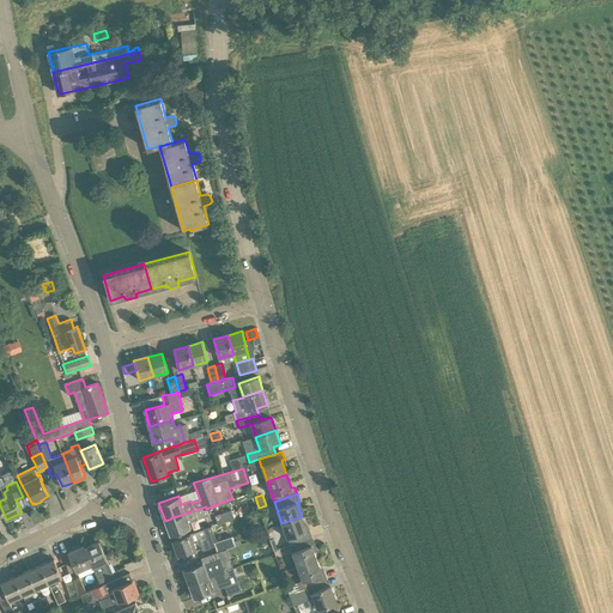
[(171,517),(171,519),(165,521),(170,535),(190,528),(189,523),(208,516),(206,509),(206,507),(174,517),(174,516),(171,517)]
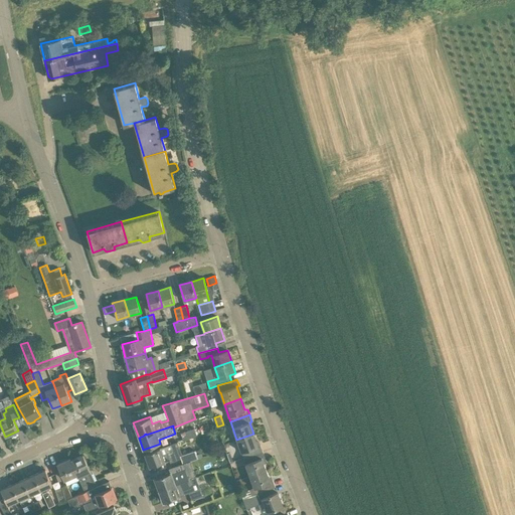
[(183,440),(197,436),(194,428),(181,434),(183,440)]
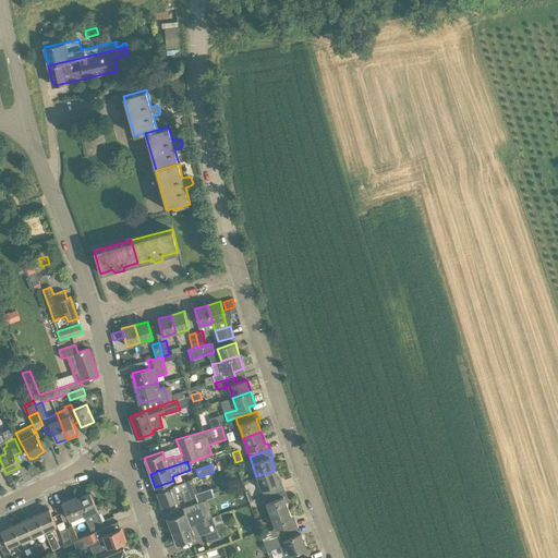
[(262,490),(264,496),(270,494),(284,488),(282,482),(279,483),(275,470),(256,476),(262,490)]
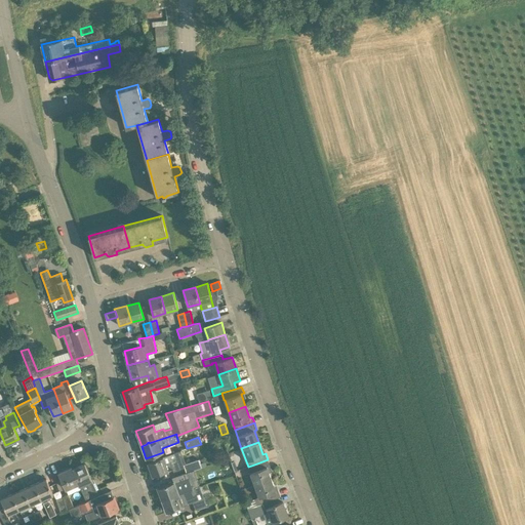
[(173,472),(182,469),(175,452),(148,462),(153,476),(172,469),(173,472)]
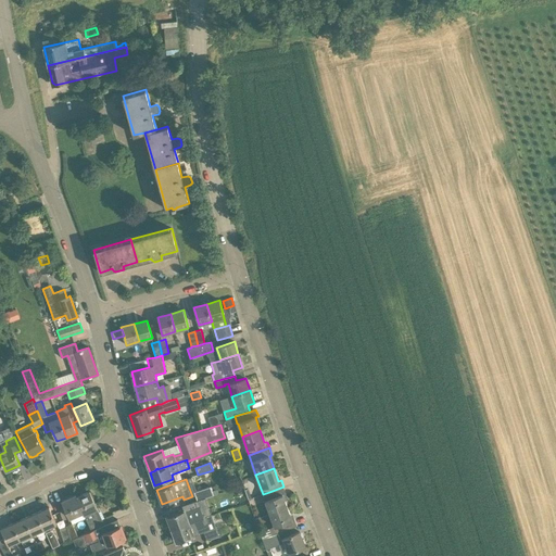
[(122,488),(116,482),(112,485),(117,492),(122,488)]
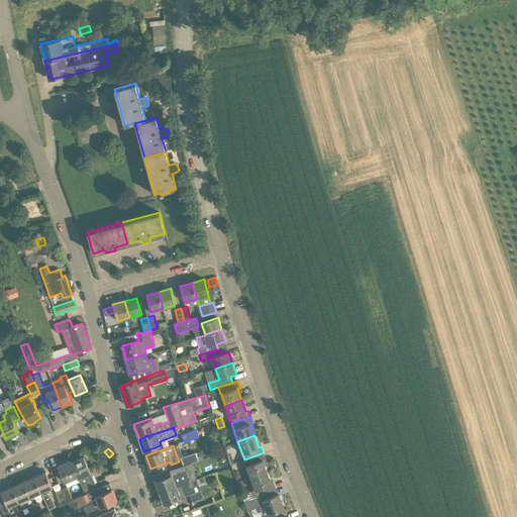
[(180,457),(183,466),(184,466),(199,460),(197,456),(196,452),(180,457)]
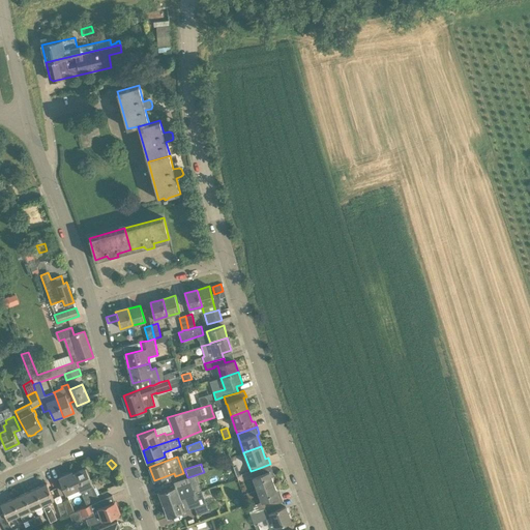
[(270,464),(257,469),(260,475),(253,477),(257,490),(274,483),(269,472),(272,471),(270,464)]
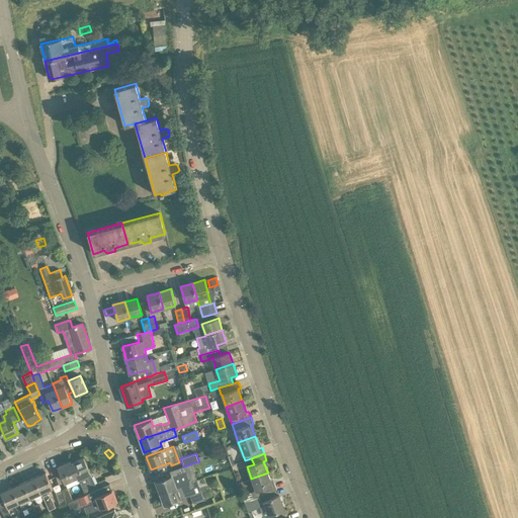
[(85,495),(109,484),(97,489),(91,473),(84,458),(72,463),(77,478),(78,480),(85,495)]
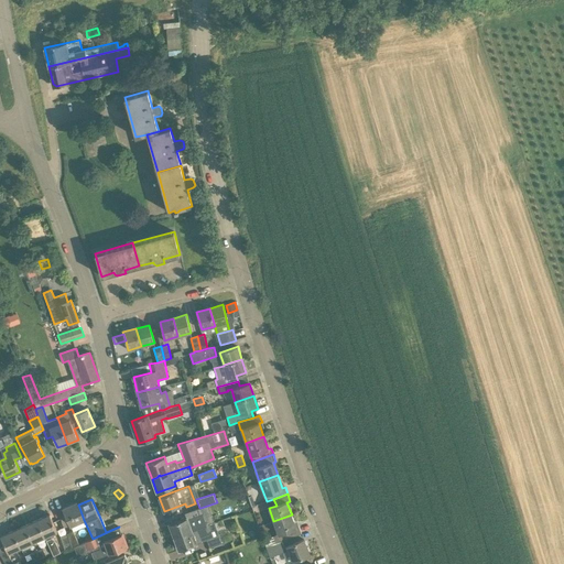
[(63,509),(71,525),(84,520),(78,505),(77,502),(63,509)]
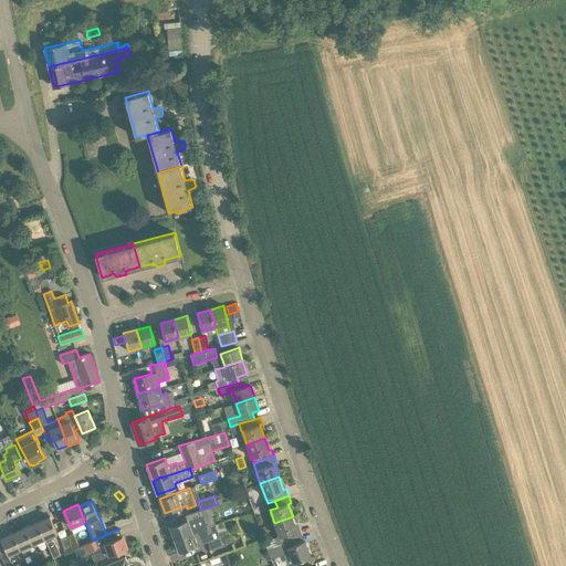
[(175,540),(208,526),(201,510),(200,510),(186,515),(188,520),(170,525),(175,540)]
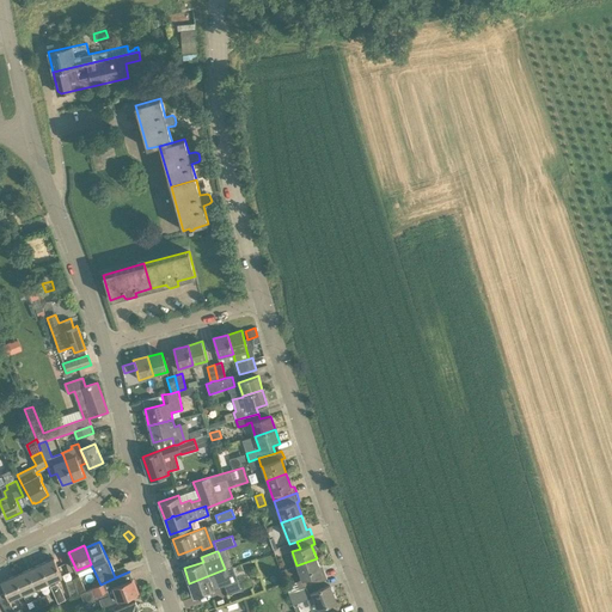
[(49,583),(62,577),(54,558),(41,564),(49,583)]
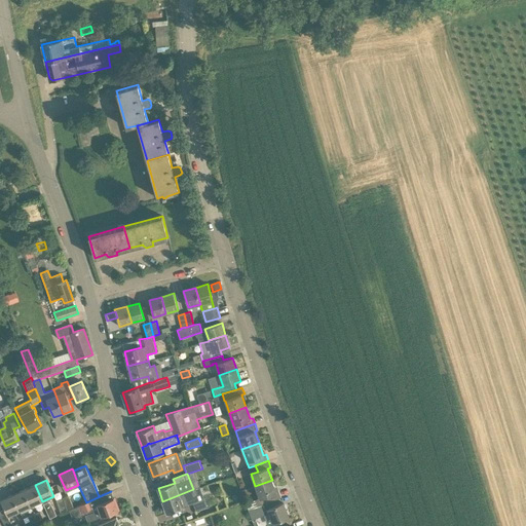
[(257,506),(263,504),(268,501),(282,497),(278,491),(276,492),(272,480),(255,486),(260,497),(255,499),(257,506)]
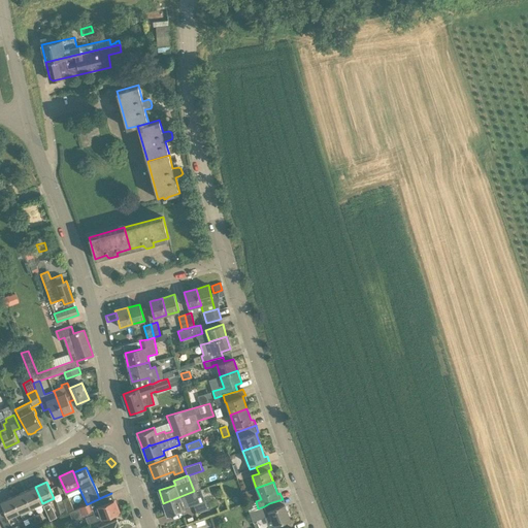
[(31,508),(42,503),(35,487),(24,492),(31,508)]
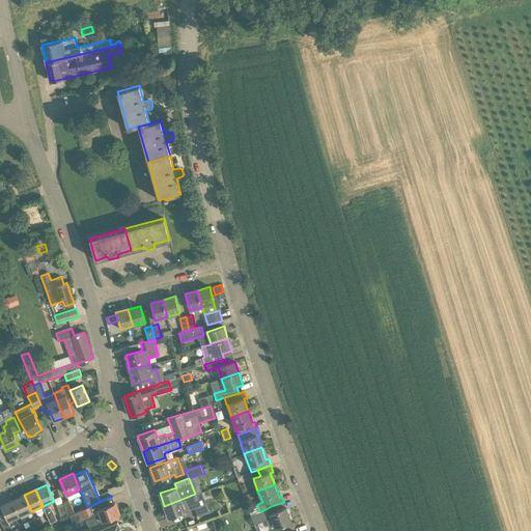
[(197,515),(210,511),(206,504),(199,506),(195,494),(164,506),(169,519),(186,512),(185,511),(195,508),(197,515)]
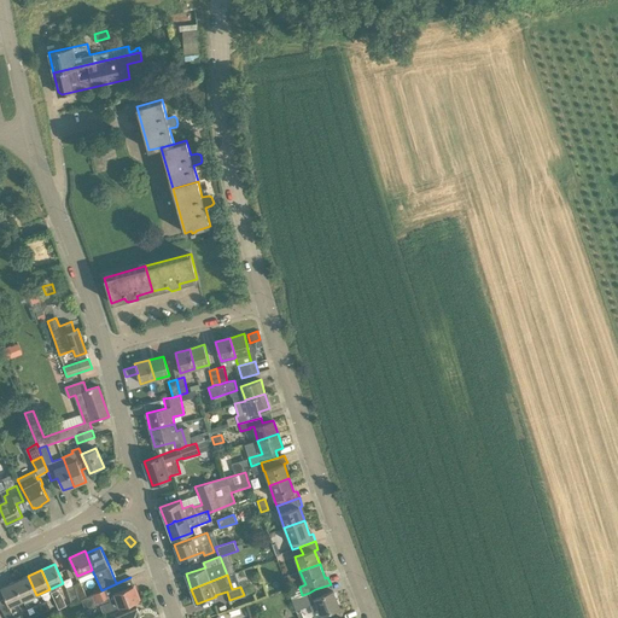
[(23,601),(36,595),(28,576),(15,582),(23,601)]
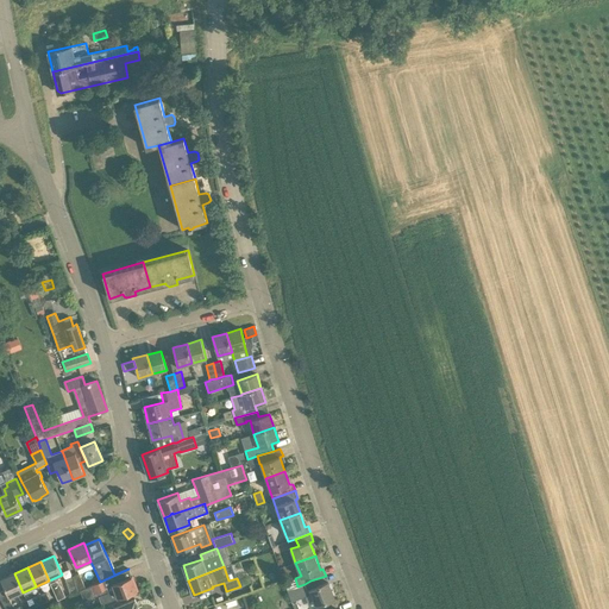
[(129,569),(100,582),(86,588),(80,591),(85,601),(99,595),(102,604),(138,590),(133,577),(132,577),(129,569)]
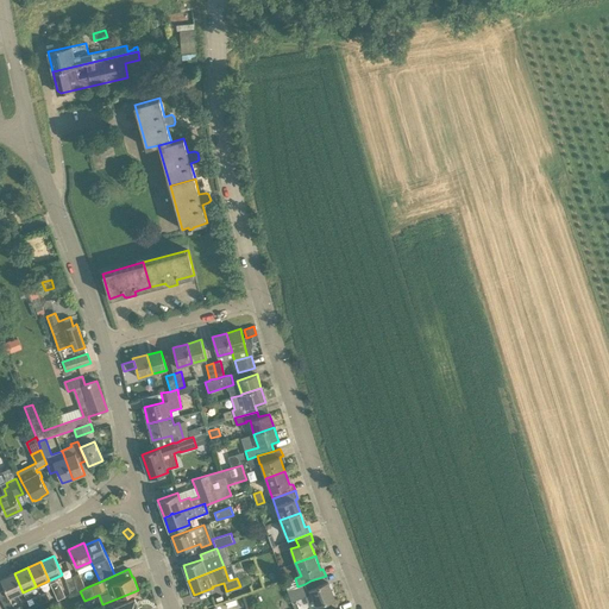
[(0,598),(6,608),(16,608),(12,603),(10,598),(23,592),(14,573),(1,579),(6,590),(0,591),(0,598)]
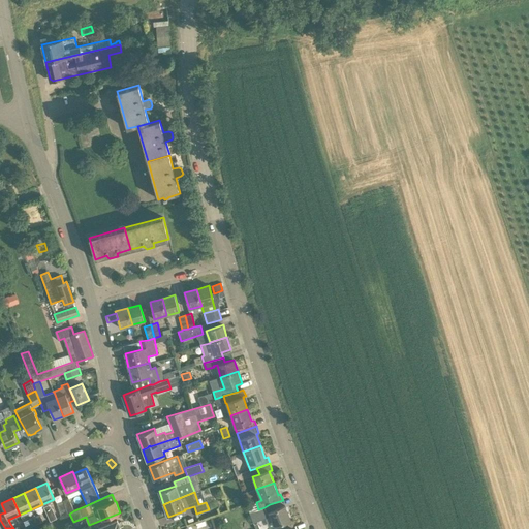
[(67,514),(69,514),(74,510),(68,498),(63,500),(63,501),(67,514)]
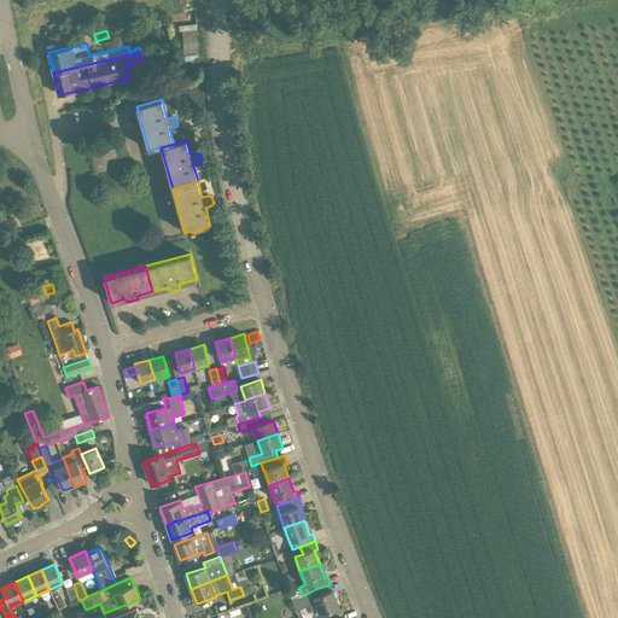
[(79,600),(74,586),(66,588),(71,604),(79,600)]
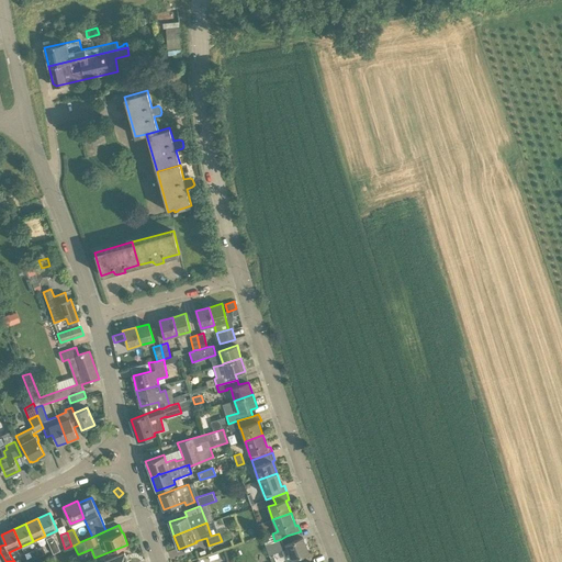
[(281,539),(274,541),(265,544),(269,555),(288,548),(292,560),(308,553),(303,538),(283,544),(281,539)]
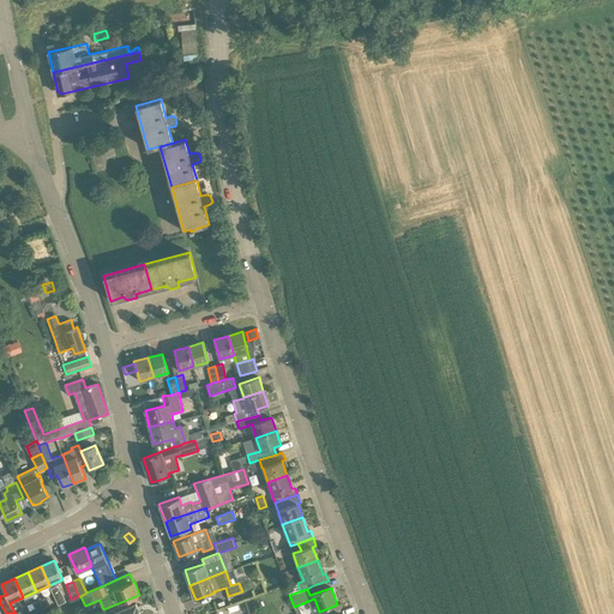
[(40,600),(43,608),(50,605),(47,596),(40,600)]
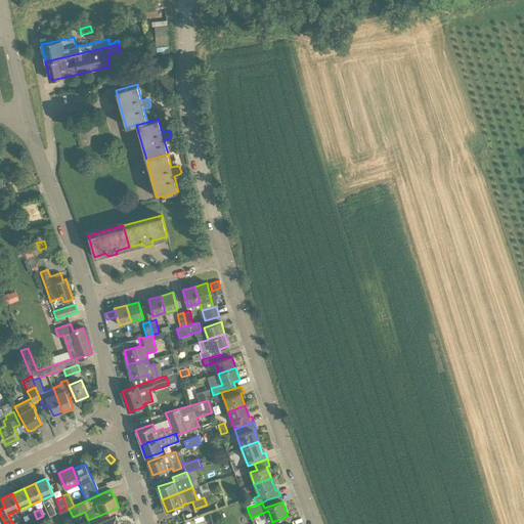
[(37,519),(34,512),(28,514),(31,521),(37,519)]
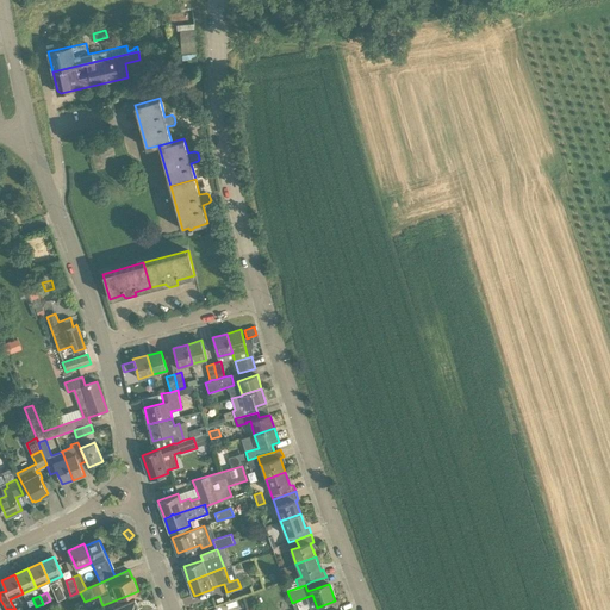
[(139,609),(135,599),(113,609),(139,609)]
